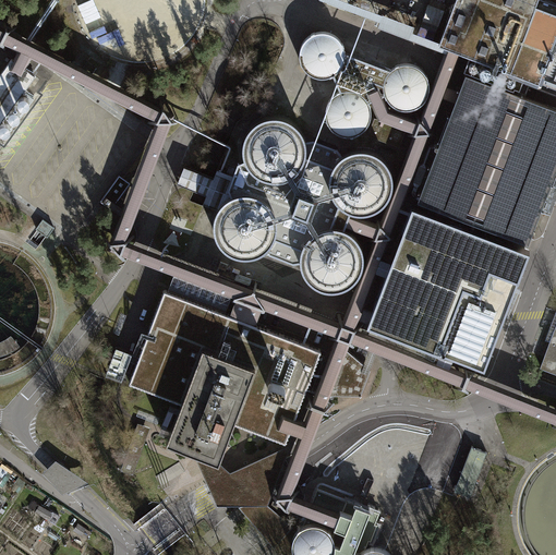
[(555,0),(455,0),(438,45),(447,48),(461,53),(470,57),(463,73),(514,92),(512,94),(518,96),(524,77),(555,88),(555,0)]
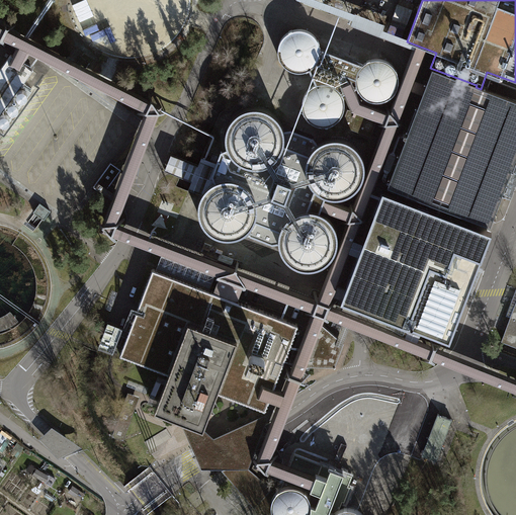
[(99,234),(219,279),(213,294),(237,304),(243,288),(312,315),(282,392),(274,389),(269,404),(276,407),(253,468),(310,490),(315,477),(293,468),(272,460),(325,320),(515,394),(515,379),(330,306),(350,255),(357,258),(362,244),(354,242),(412,92),(423,96),(426,86),(415,82),(428,50),(415,45),(389,113),(361,102),(356,90),(343,96),(351,113),(383,126),(352,209),(325,199),(320,212),(347,223),(317,301),(117,226),(162,111),(10,33),(0,27),(0,41),(20,53),(13,69),(24,74),(32,59),(146,116),(99,234)]
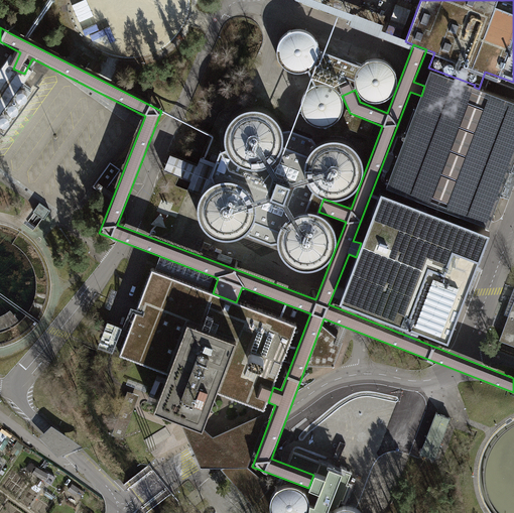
[(308,72),(315,87),(306,93),(302,98),(301,106),(301,112),(304,119),(309,123),(314,126),(323,127),(330,126),(336,123),(341,115),(343,109),(343,103),(341,97),(342,96),(355,90),(356,90),(361,98),(369,102),(377,104),(383,102),(391,97),(395,90),(396,83),(395,76),(392,70),(387,66),(381,62),(375,61),(367,63),(361,68),(319,51),(317,45),(314,40),(311,36),(302,32),(299,32),(293,32),(286,35),(282,39),(278,46),(277,53),(278,60),(281,66),(287,72),(294,74),(301,74),(308,72)]
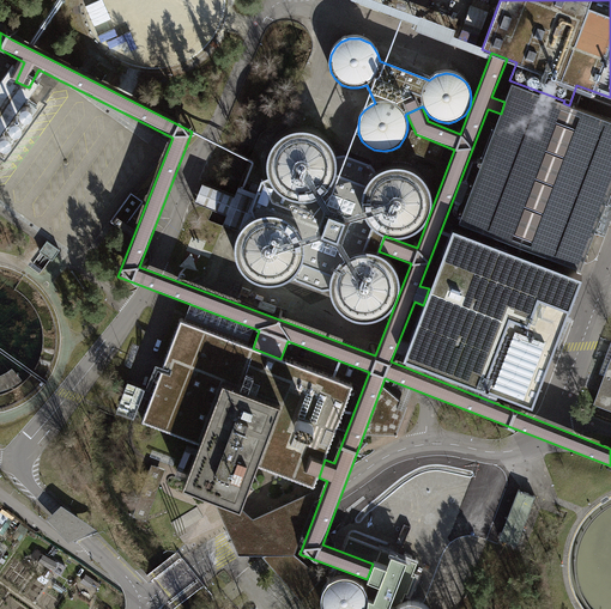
[(13,68),(0,85),(0,144),(2,145),(29,108),(25,104),(38,86),(13,68)]
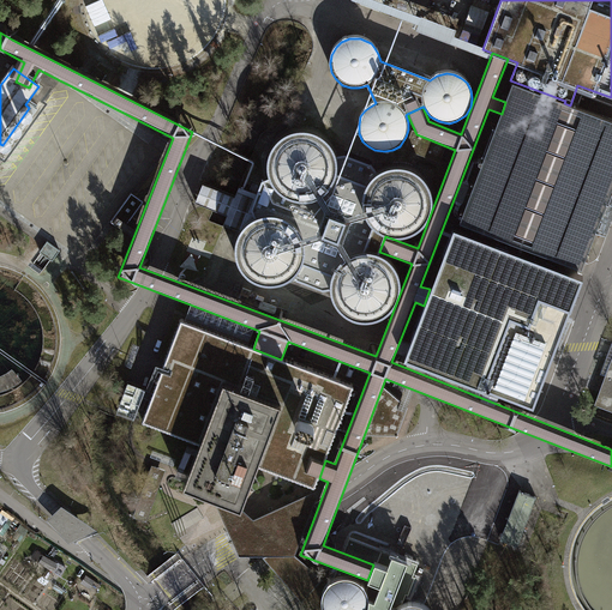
[(142,83),(124,77),(119,94),(136,98),(142,83)]
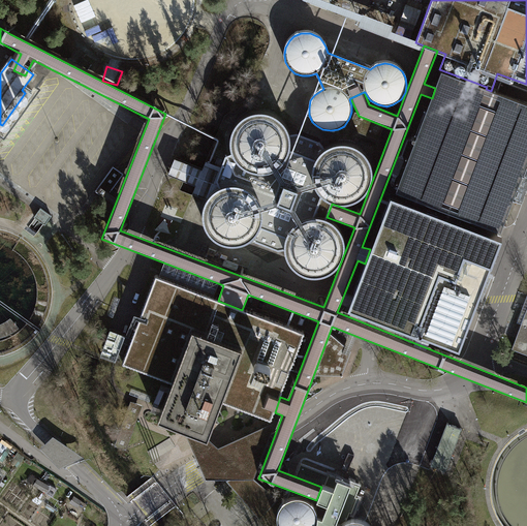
[(432,98),(396,192),(500,231),(526,160),(526,103),(491,91),(486,89),(441,72),(435,88),(432,98)]
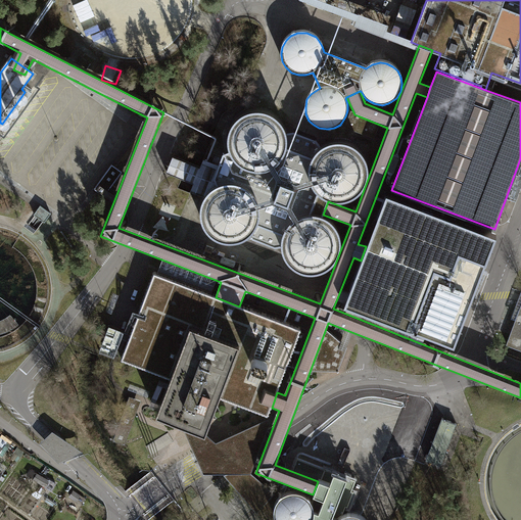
[(228,142),(231,151),(223,155),(219,167),(214,179),(217,186),(214,188),(207,192),(203,198),(201,204),(200,209),(201,219),(204,227),(210,235),(220,240),(230,242),(240,240),(248,235),(252,241),(275,249),(282,248),(285,257),(291,266),(297,270),(304,272),(312,273),(322,271),(331,266),(337,257),(340,248),(340,238),(338,232),(336,227),(331,222),(327,219),(322,216),(323,215),(328,201),(328,199),(335,201),(343,200),(349,199),(353,197),(358,194),(362,190),(366,183),(368,175),(367,163),(364,156),(360,151),(354,147),(345,143),(334,142),(325,145),(320,148),(316,143),(293,134),(286,136),(285,132),(283,125),(276,117),(263,111),(250,111),(241,115),(234,123),(230,131),(228,142)]
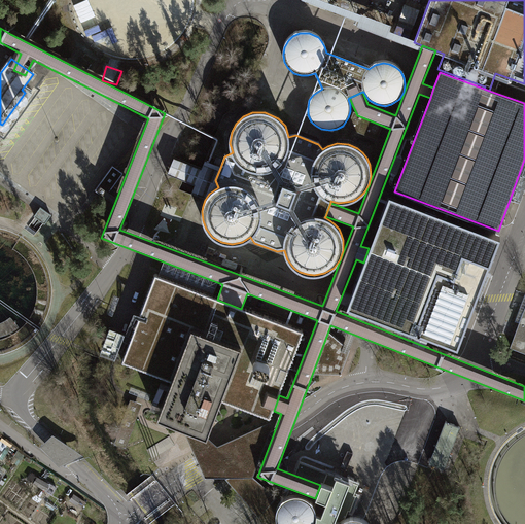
[(353,114),(347,131),(377,142),(383,126),(353,114)]
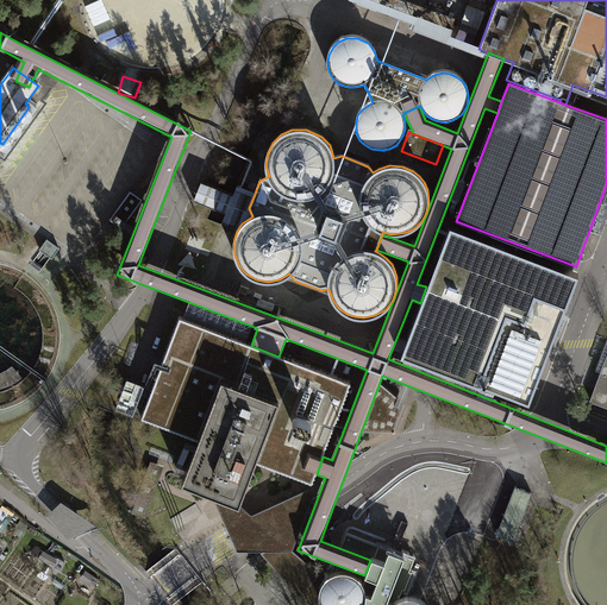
[(233,197),(201,184),(193,202),(225,215),(221,225),(230,228),(237,231),(242,224),(249,219),(252,216),(249,208),(255,194),(245,190),(237,187),(233,197)]
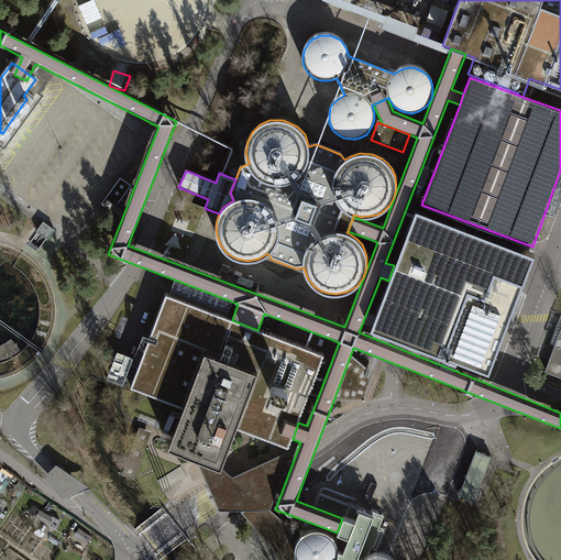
[(131,187),(120,179),(101,206),(112,213),(131,187)]
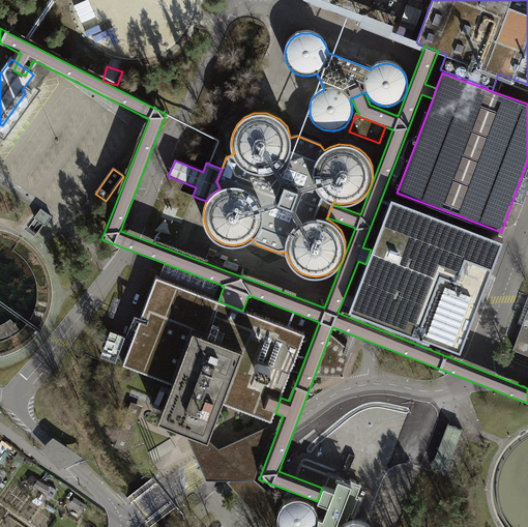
[(411,210),(409,211),(399,211),(390,214),(381,225),(381,224),(378,232),(371,250),(365,264),(356,289),(355,298),(357,306),(362,313),(370,319),(370,320),(435,346),(441,346),(448,345),(456,342),(462,337),(466,331),(491,266),(491,265),(491,253),(486,243),(479,237),(477,235),(411,210)]
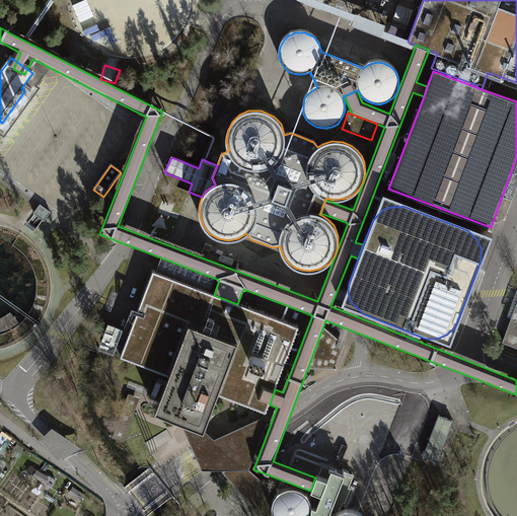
[(51,214),(40,207),(33,215),(44,223),(51,214)]
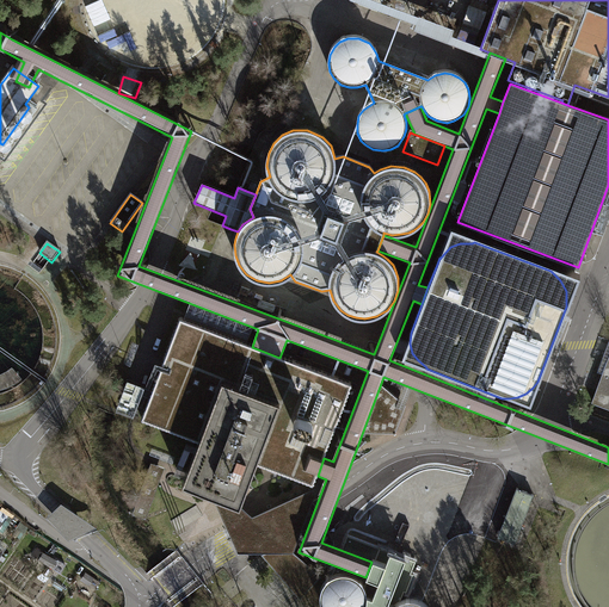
[(190,304),(184,320),(247,344),(253,328),(190,304)]
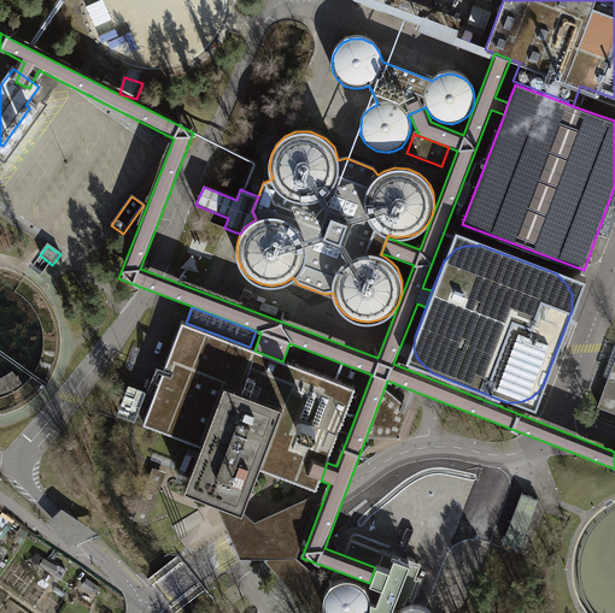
[(356,389),(282,361),(255,351),(181,323),(142,425),(200,448),(183,490),(214,501),(241,512),(242,512),(258,470),(316,491),(321,481),(327,463),(356,389)]
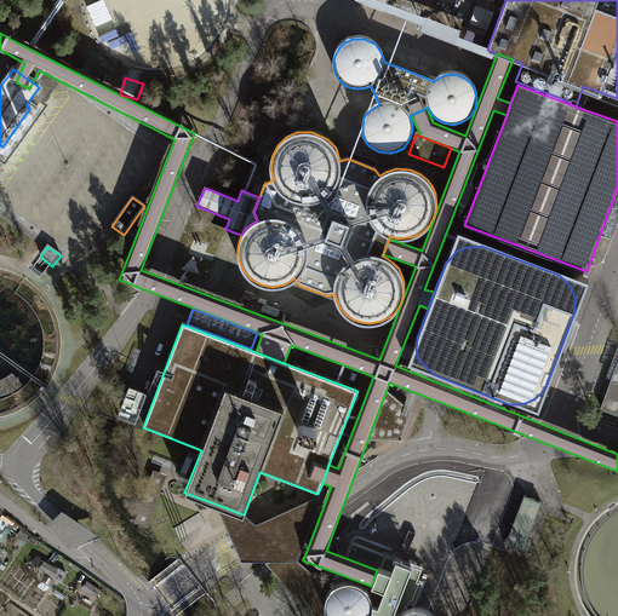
[(617,368),(601,410),(617,416),(617,368)]
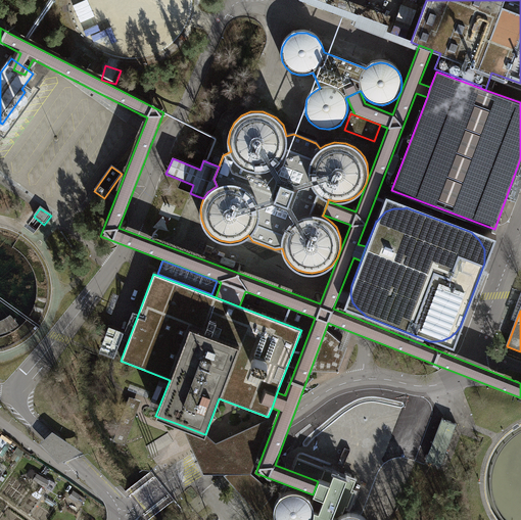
[(124,334),(108,328),(99,352),(114,359),(124,334)]
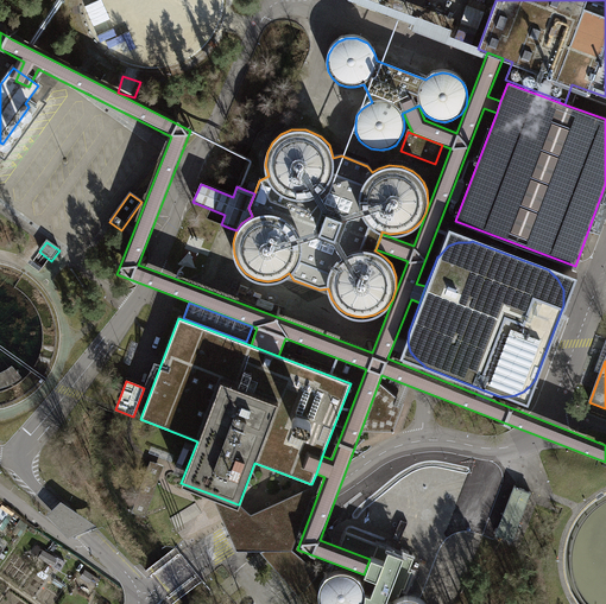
[(376,382),(363,382),(346,424),(357,433),(393,433),(404,406),(376,382)]
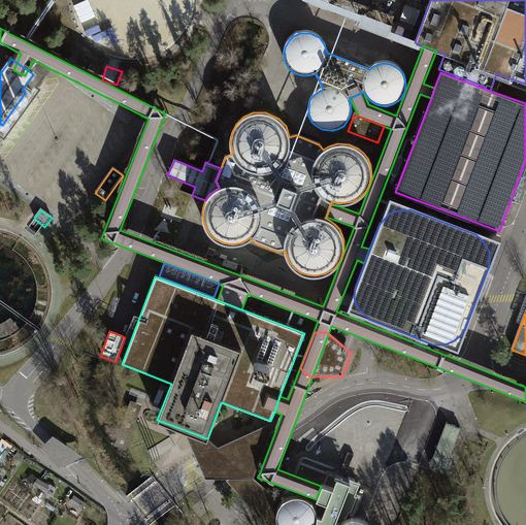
[(152,398),(131,390),(129,395),(150,403),(152,398)]
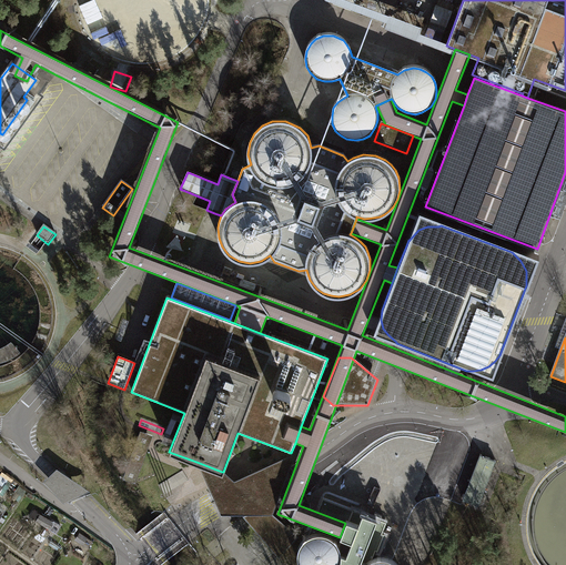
[(222,472),(196,462),(221,515),(272,516),(296,454),(234,483),(222,472)]
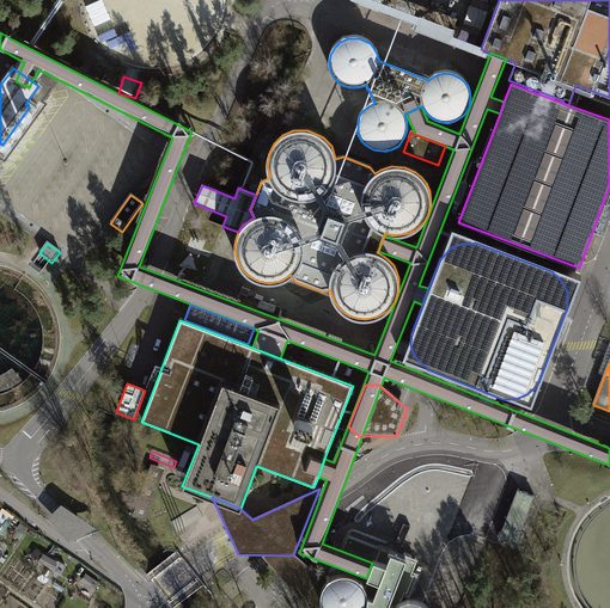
[(499,541),(516,547),(535,498),(518,492),(499,541)]
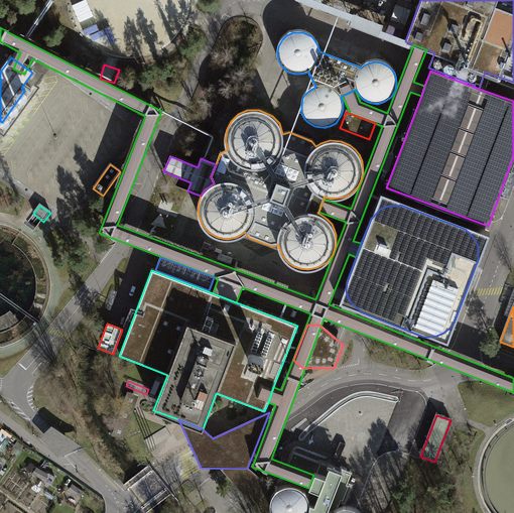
[(0,449),(5,453),(11,444),(7,441),(9,438),(2,433),(0,435),(0,449)]
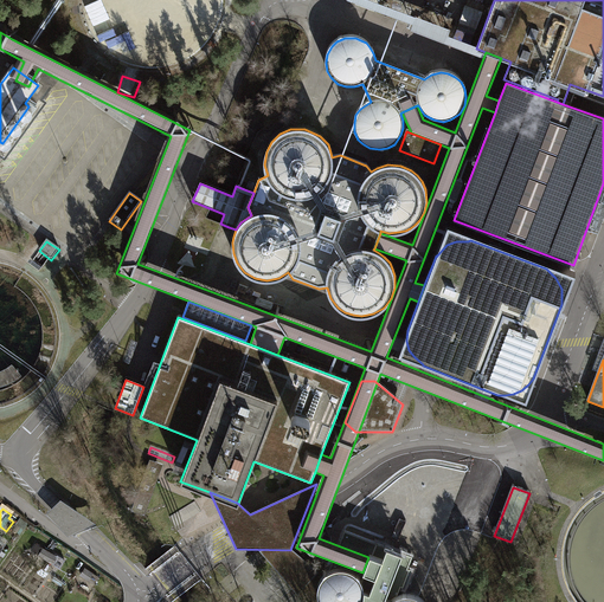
[(23,537),(30,525),(23,520),(14,532),(23,537)]
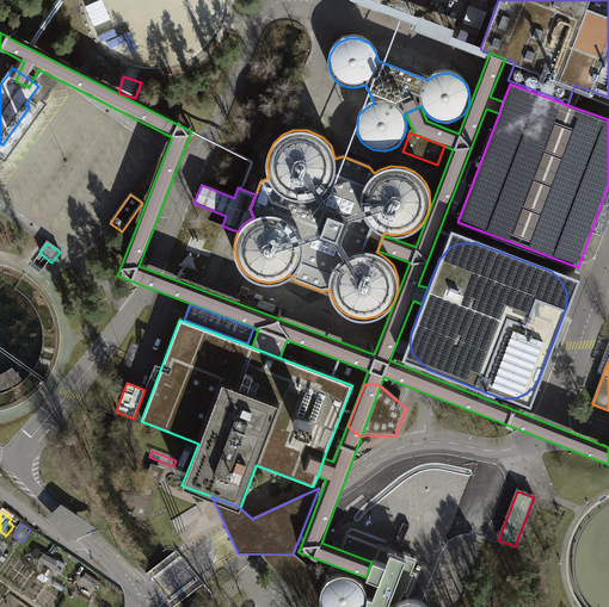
[(0,557),(4,559),(11,549),(1,542),(0,543),(0,557)]
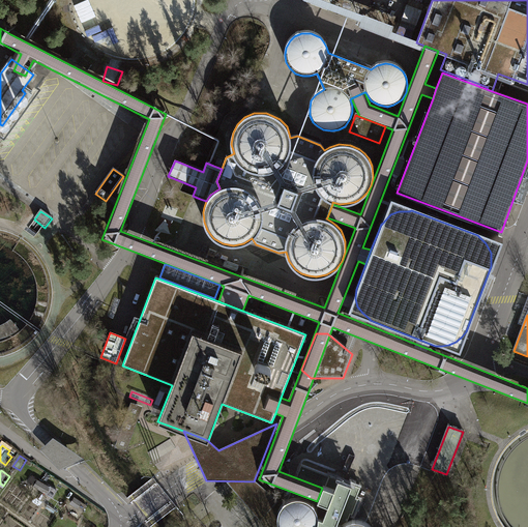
[(319,503),(316,511),(313,506),(304,500),(295,499),(286,502),(280,508),(276,519),(279,526),(368,526),(363,523),(354,521),(347,523),(350,516),(352,517),(359,501),(356,500),(359,491),(304,470),(300,479),(322,488),(317,501),(317,503),(319,503)]
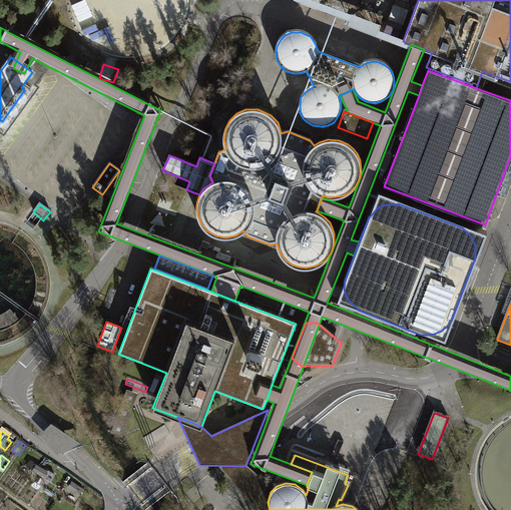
[(238,460),(219,468),(251,506),(270,486),(238,460)]
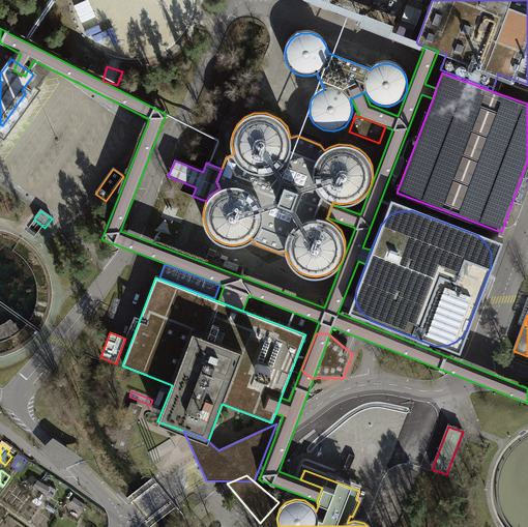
[(29,485),(54,499),(58,493),(33,477),(29,485)]
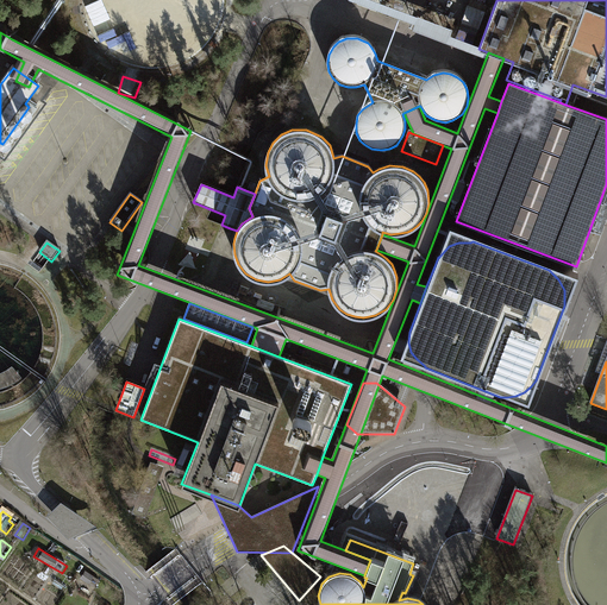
[(85,580),(93,586),(97,579),(88,573),(85,580)]
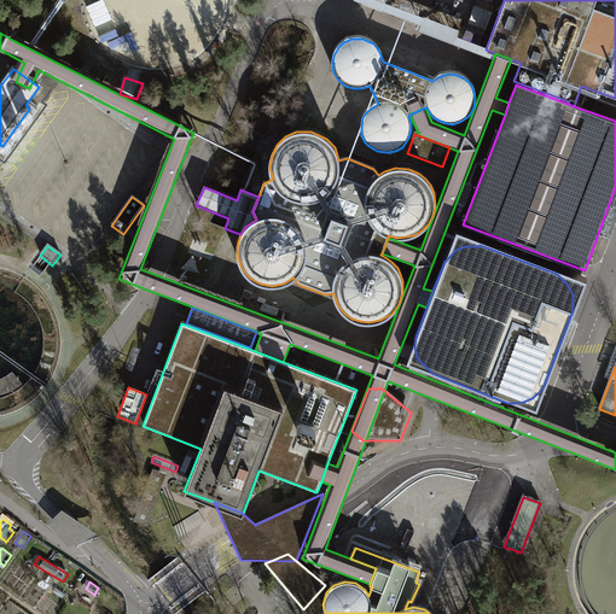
[(57,595),(65,602),(69,597),(59,591),(57,595)]
